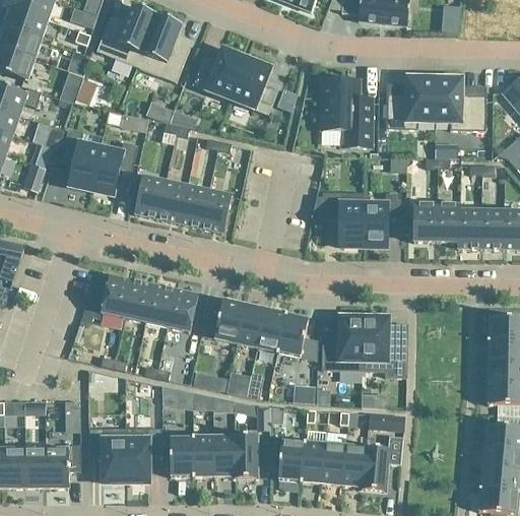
[(59,1),(56,0),(9,0),(7,5),(48,19),(54,0),(59,2),(59,1)]
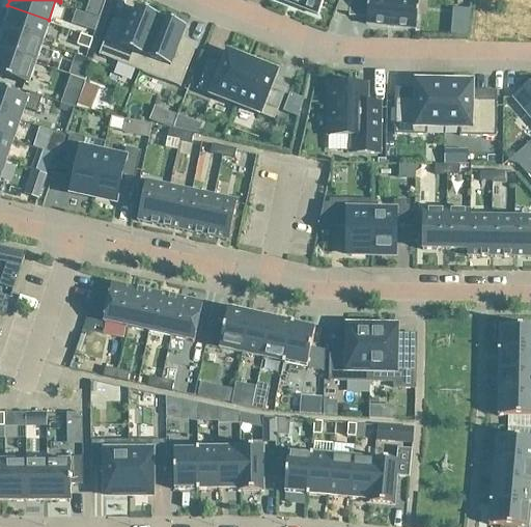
[(99,15),(103,0),(87,0),(84,9),(99,15)]
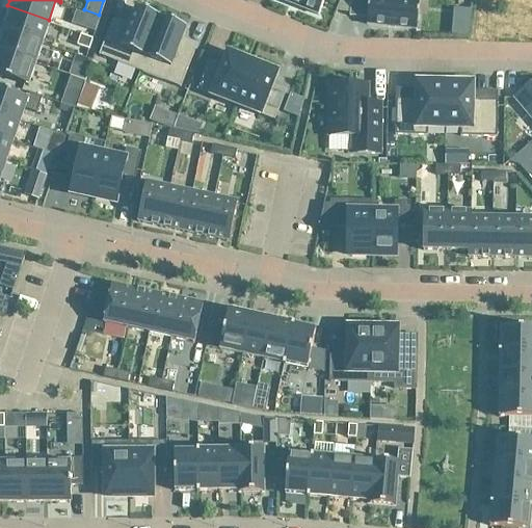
[(291,0),(318,10),(322,0),(291,0)]
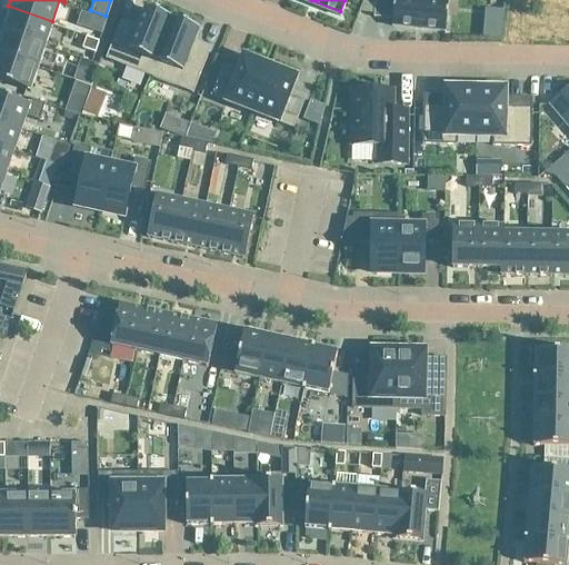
[(373,0),(372,12),(391,15),(391,21),(445,27),(447,0),(373,0)]
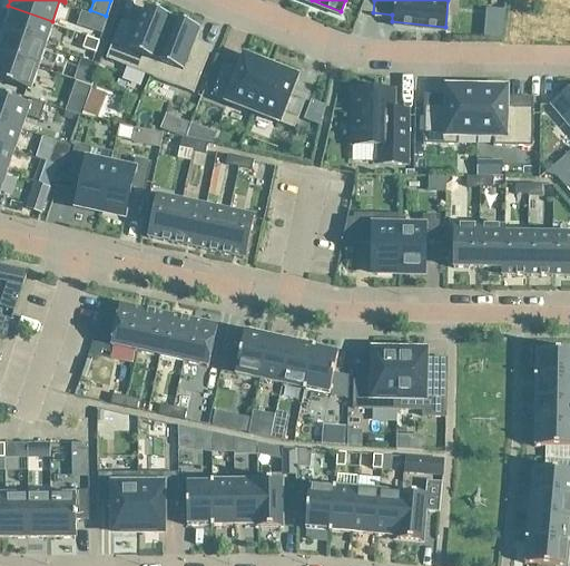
[(148,71),(172,15),(144,3),(134,29),(117,22),(105,55),(148,71)]
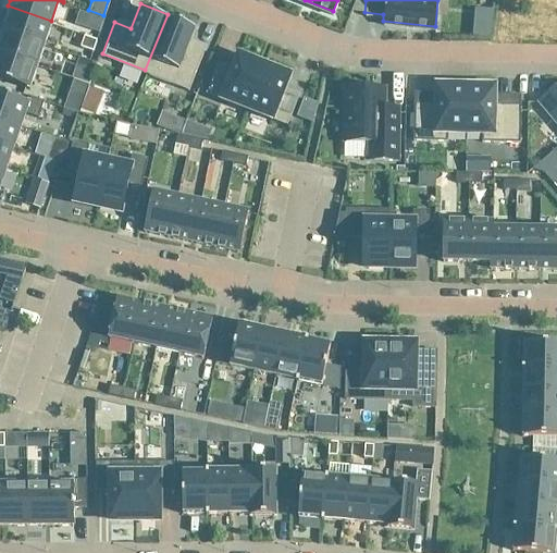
[(44,41),(51,21),(8,5),(8,7),(10,8),(3,27),(44,41)]
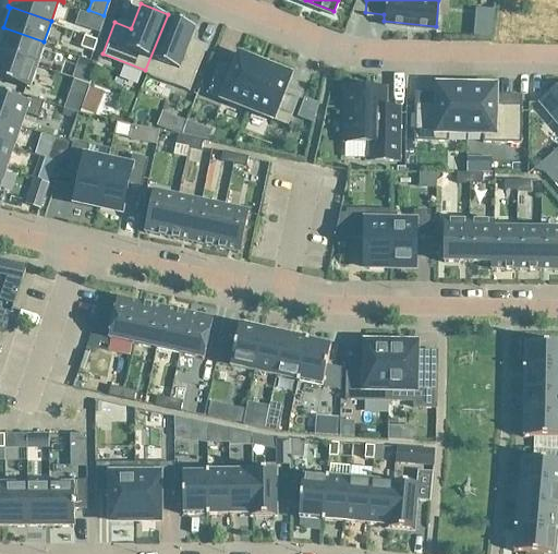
[(194,24),(168,14),(145,70),(187,87),(203,49),(186,43),(194,24)]
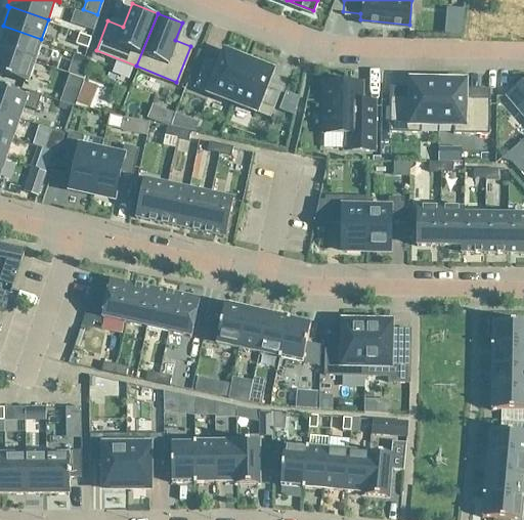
[(0,46),(34,58),(41,39),(3,26),(0,34),(0,46)]
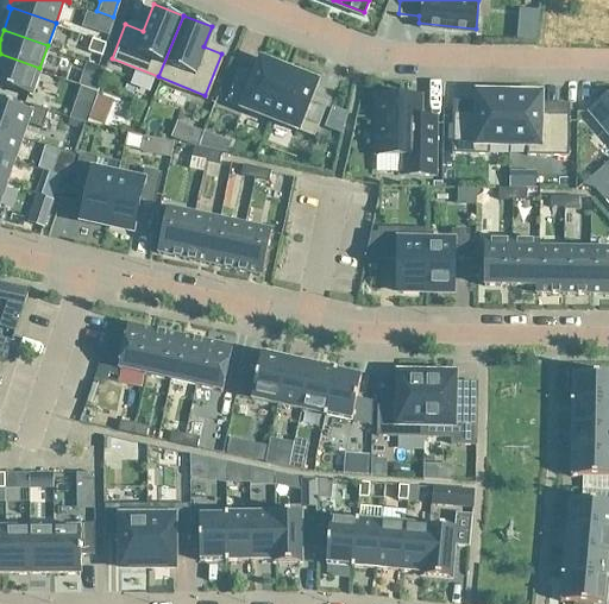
[(92,35),(87,48),(101,52),(105,39),(92,35)]
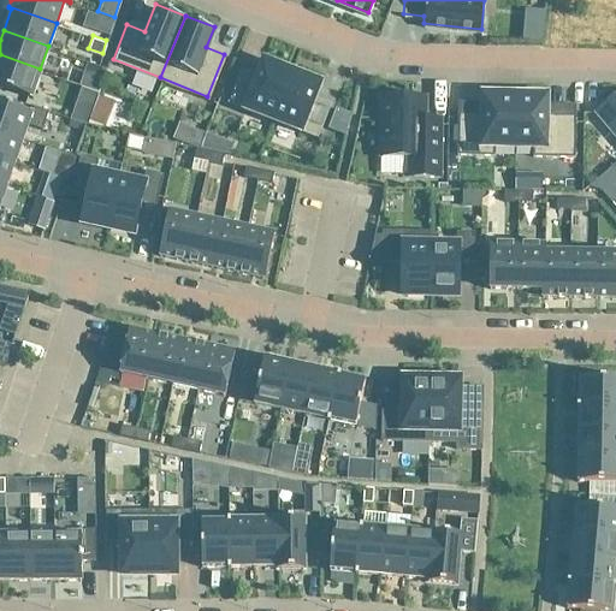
[(0,83),(31,94),(40,69),(0,54),(0,83)]
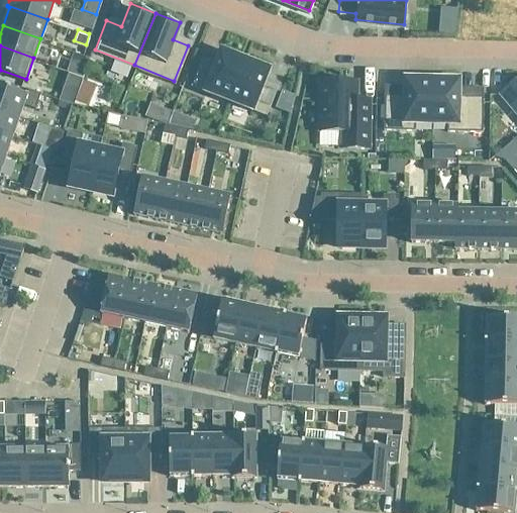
[(190,83),(228,98),(244,56),(220,45),(215,60),(202,55),(190,83)]
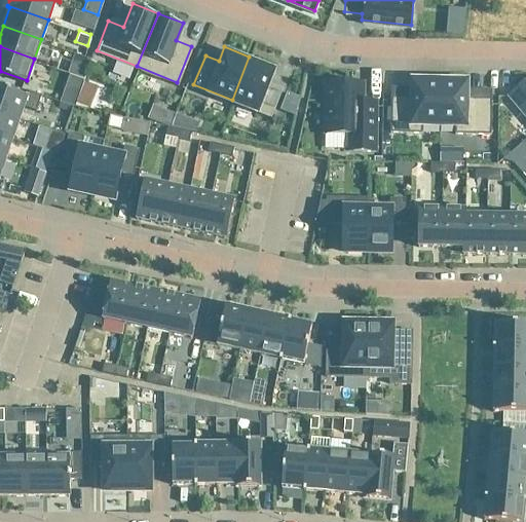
[(249,57),(232,100),(270,115),(282,85),(268,80),(274,66),(249,57)]
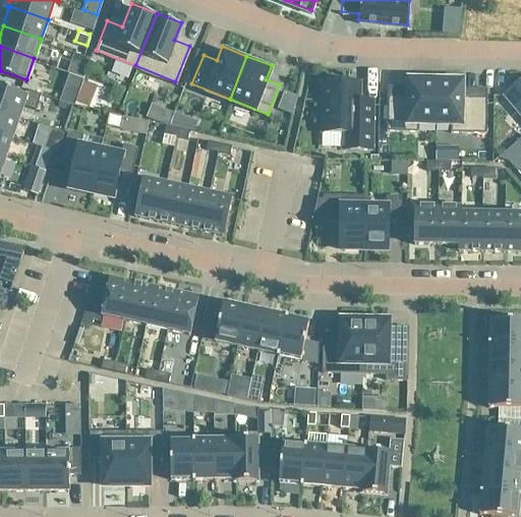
[(435,120),(436,77),(425,76),(425,73),(411,73),(411,76),(407,76),(407,94),(387,94),(386,128),(417,128),(417,120),(435,120)]
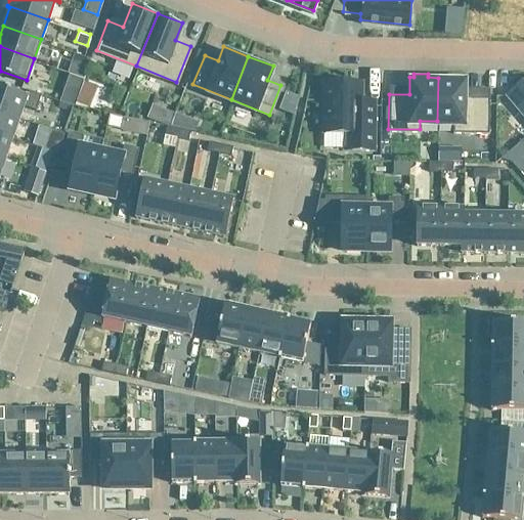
[(445,78),(438,78),(437,121),(452,122),(452,130),(488,131),(489,96),(465,95),(465,78),(461,78),(461,75),(446,74),(445,78)]
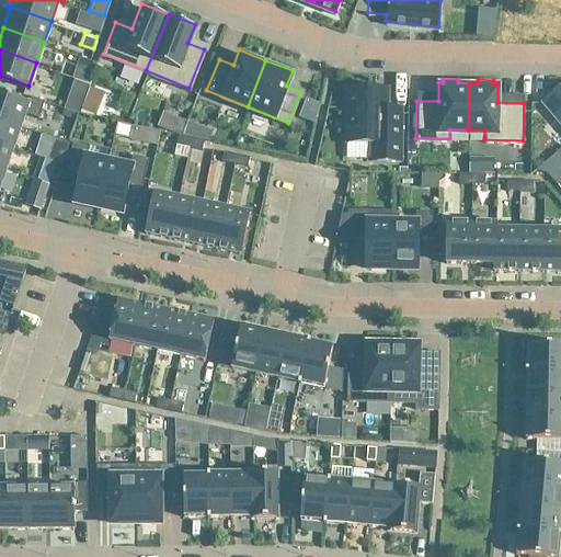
[(558,84),(553,79),(548,83),(547,93),(547,94),(558,84)]
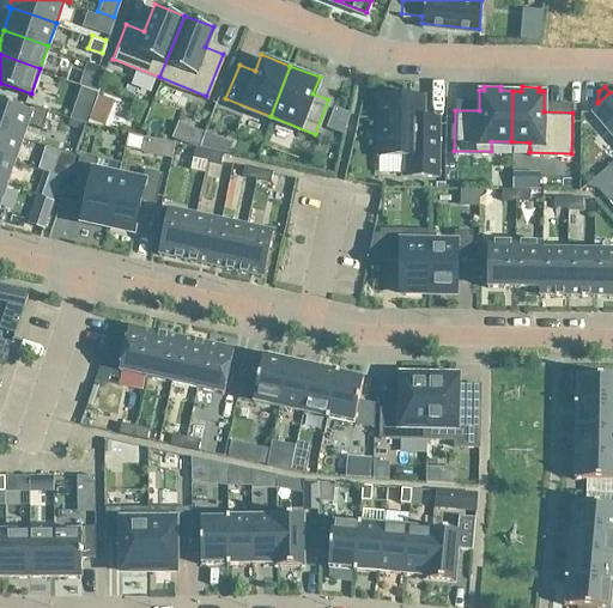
[(612,90),(592,109),(612,133),(612,90)]
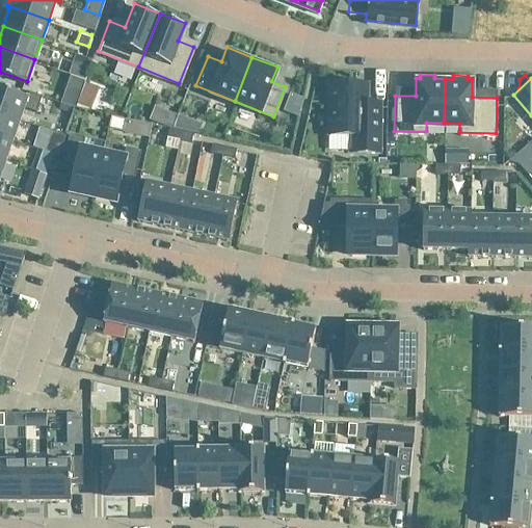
[(380,150),(380,99),(366,99),(367,81),(328,80),(327,132),(352,132),(351,150),(380,150)]
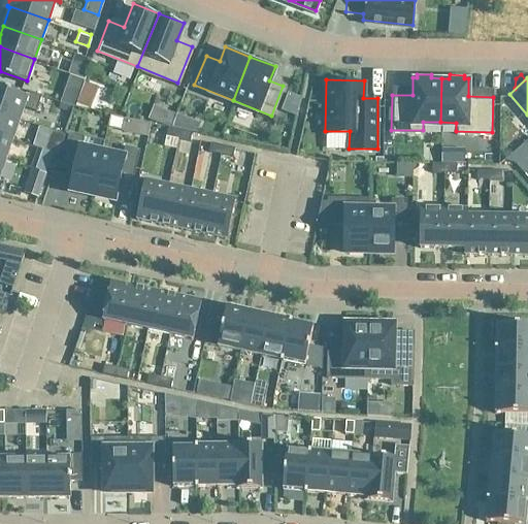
[(0,108),(20,116),(24,103),(36,107),(41,92),(28,88),(27,94),(0,85),(0,108)]
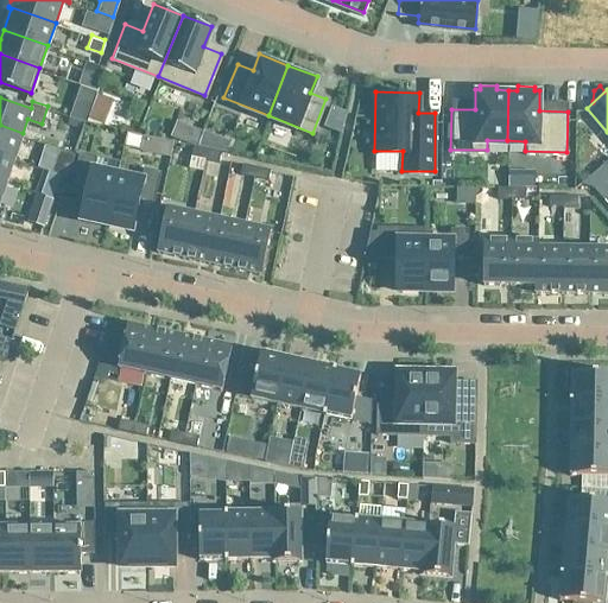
[(331,102),(323,122),(341,129),(346,108),(331,102)]
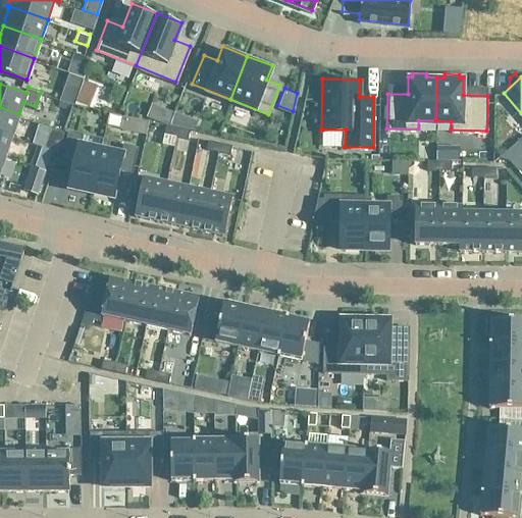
[(0,130),(12,135),(19,114),(0,107),(0,130)]
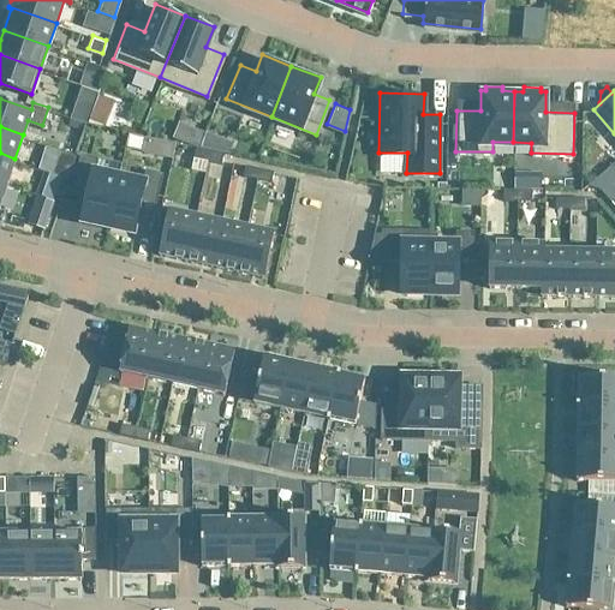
[(207,157),(209,147),(195,144),(192,155),(207,157)]
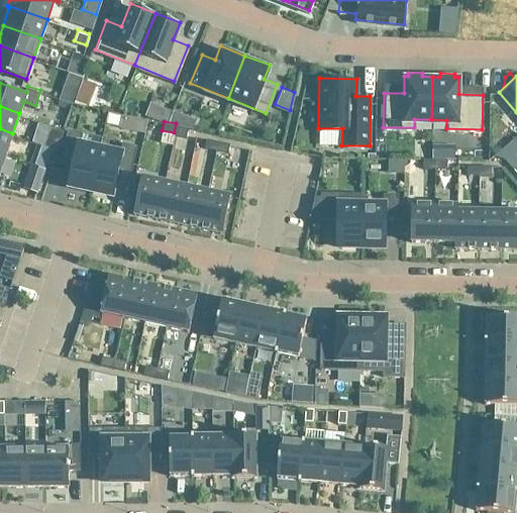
[(188,126),(176,123),(174,132),(186,135),(188,126)]
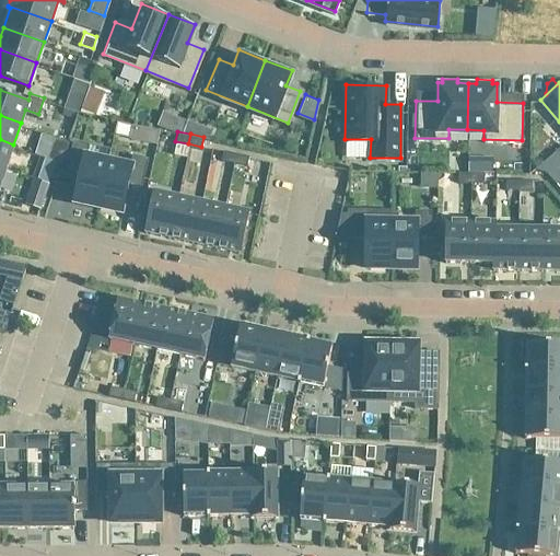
[(0,163),(6,165),(13,145),(0,139),(0,163)]
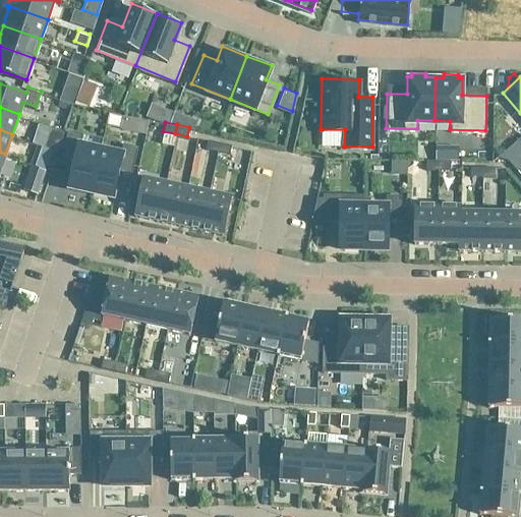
[(91,189),(100,148),(77,142),(79,132),(67,130),(62,155),(74,157),(68,184),(91,189)]
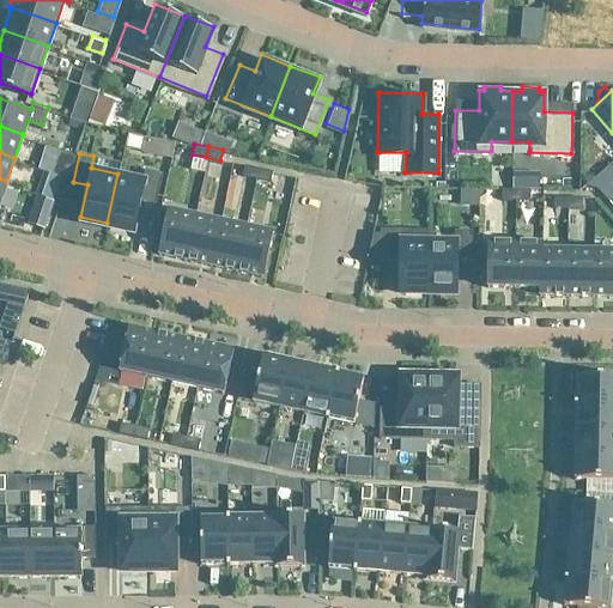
[(255,175),(258,164),(243,162),(241,172),(255,175)]
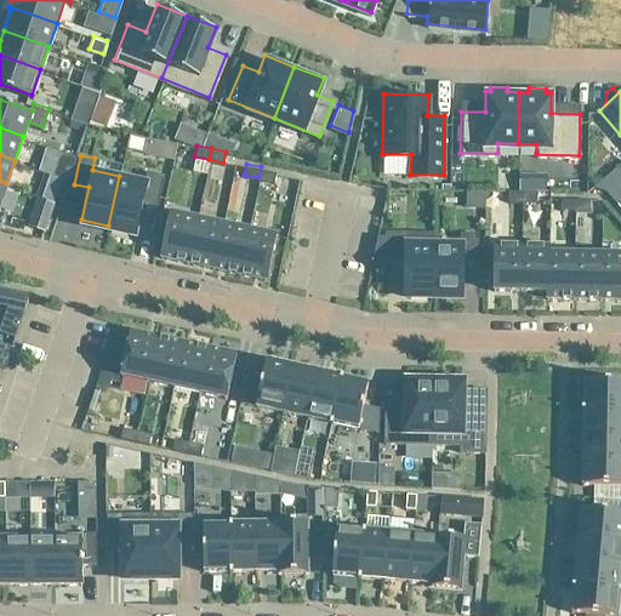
[(275,170),(261,166),(258,177),(273,181),(275,170)]
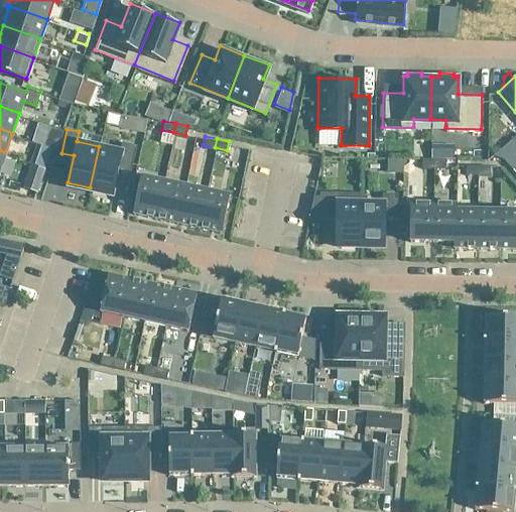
[(121,150),(99,146),(90,187),(112,192),(118,165),(130,167),(135,143),(123,141),(121,150)]
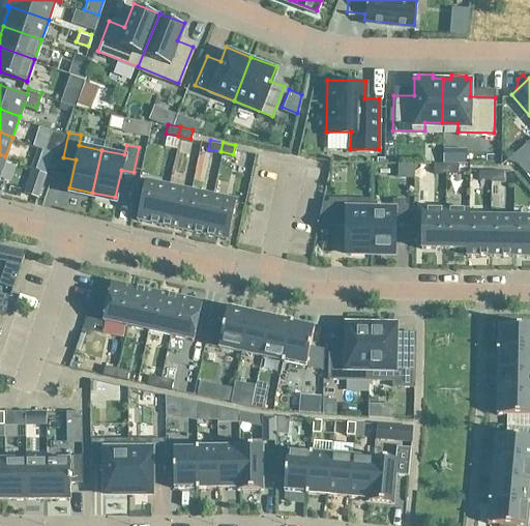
[(521,166),(526,172),(529,168),(529,156),(529,157),(521,166)]
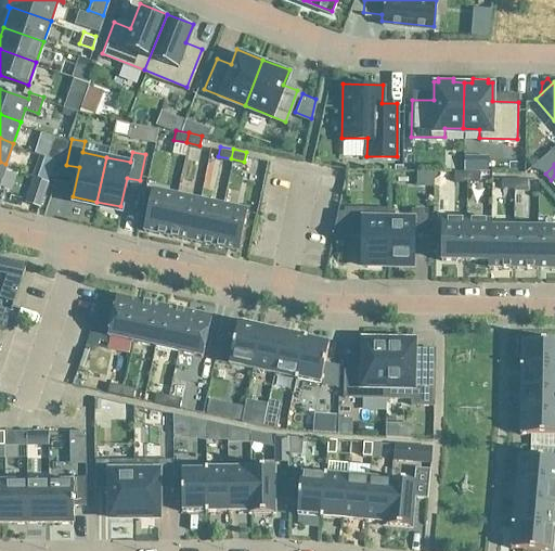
[(466,178),(466,168),(453,168),(453,178),(466,178)]
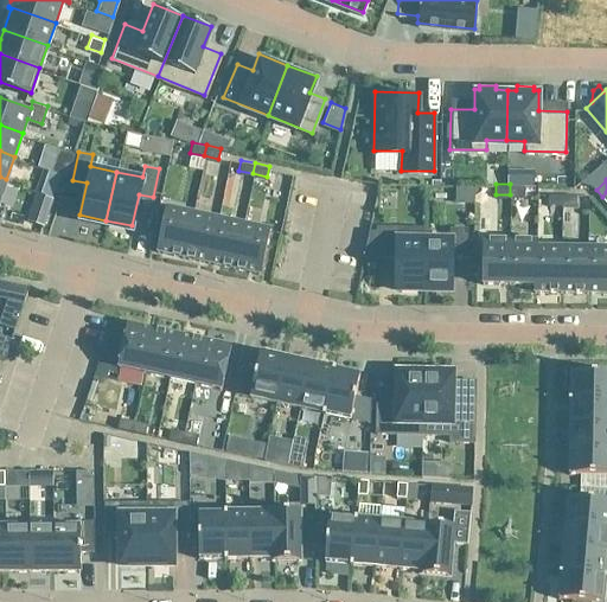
[(524,184),(510,184),(510,194),(524,194),(524,184)]
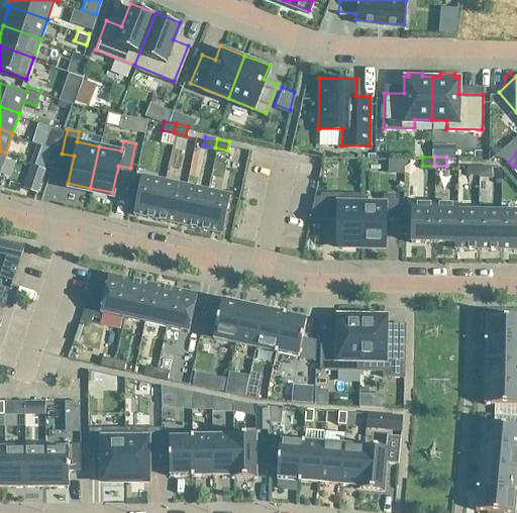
[(478,173),(479,164),(467,163),(466,173),(478,173)]
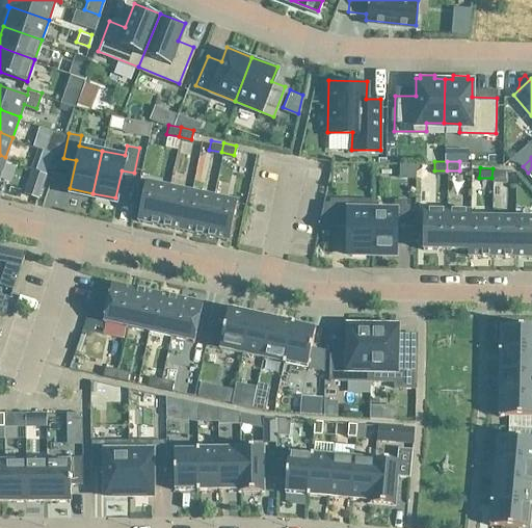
[(505,168),(493,168),(491,178),(504,178),(505,168)]
